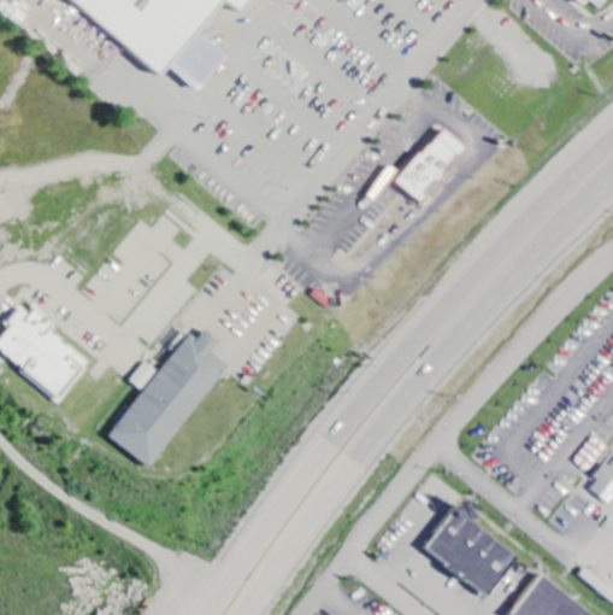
[(193,33),(219,4),(231,15),(243,0),(71,0),(155,75),(161,69),(193,33)]
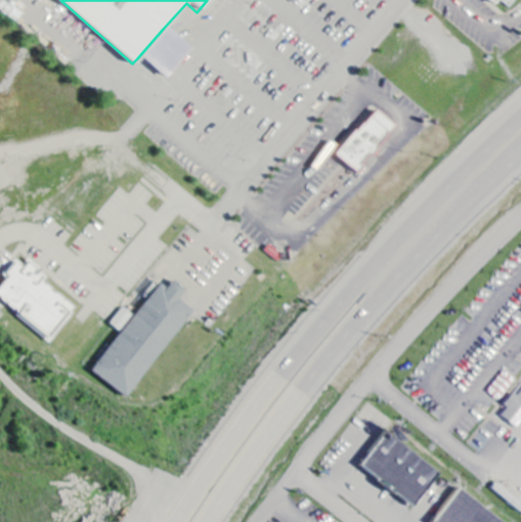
[(137,58),(163,80),(189,50),(164,28),(137,58)]
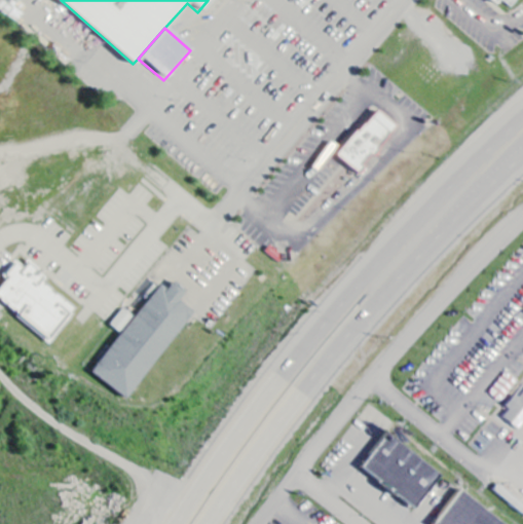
[(360,174),(364,169),(362,166),(372,154),(375,156),(379,150),(377,148),(395,126),(377,112),(365,126),(364,125),(358,133),(356,132),(336,154),(360,174)]
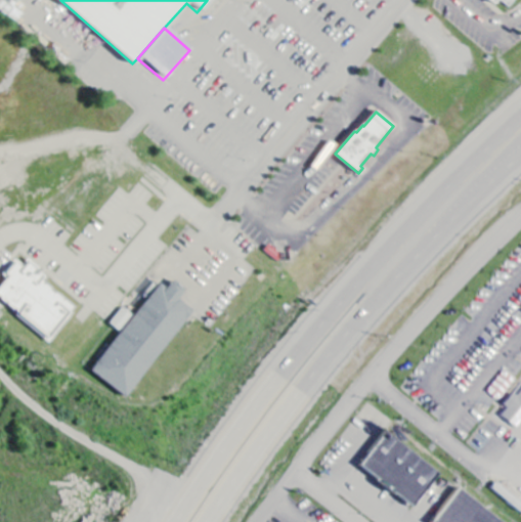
[(0,294),(0,299),(54,341),(80,307),(47,283),(53,275),(32,259),(28,265),(19,259),(8,274),(12,277),(0,294)]
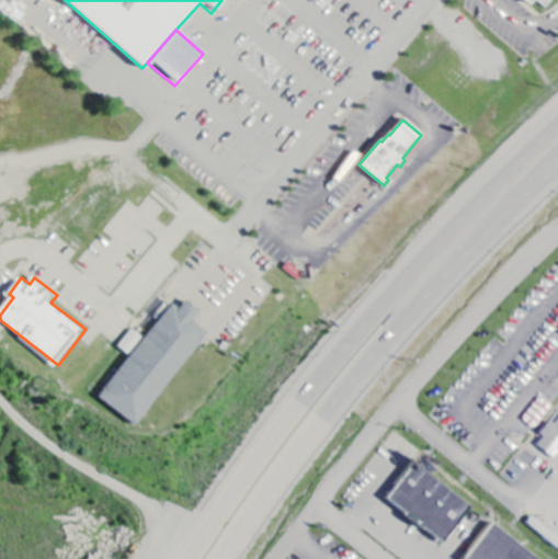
[(91,402),(126,431),(204,334),(190,323),(198,314),(184,303),(175,312),(168,306),(91,402)]
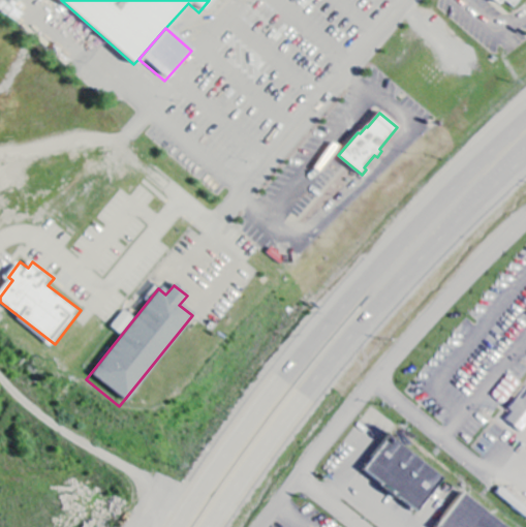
[(509,416),(525,428),(525,396),(509,416)]
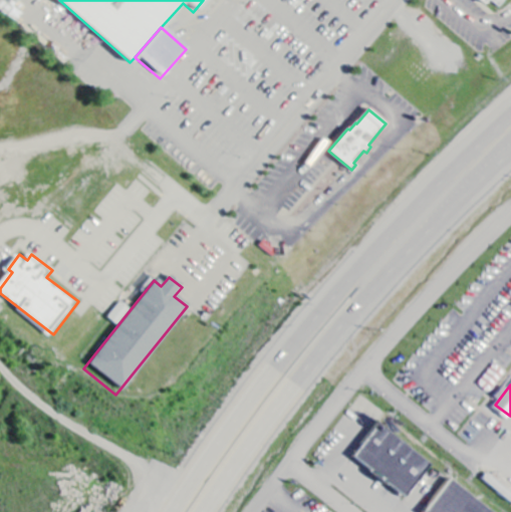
[(358,458),(415,494),(438,458),(380,422),(358,458)]
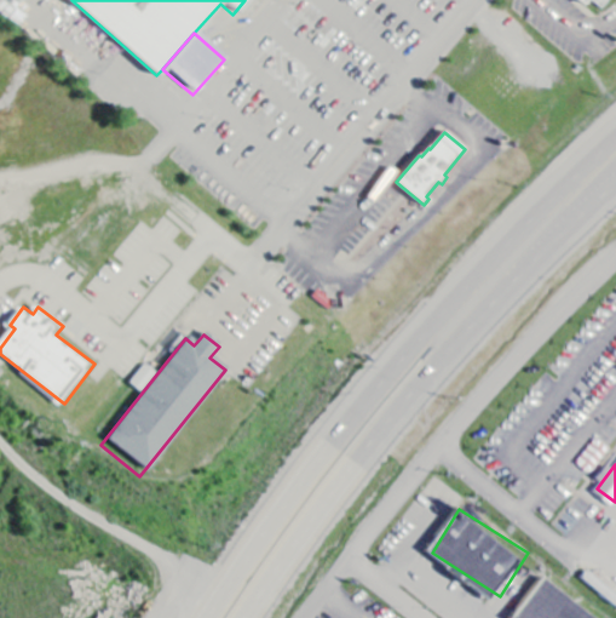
[(604,617),(548,576),(517,617),(604,617)]
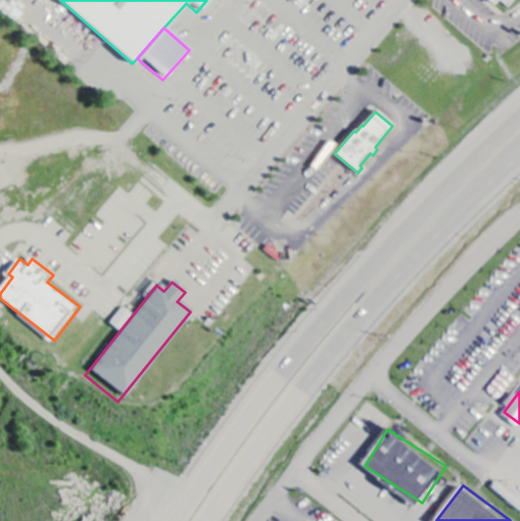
All buildings are outlined.
